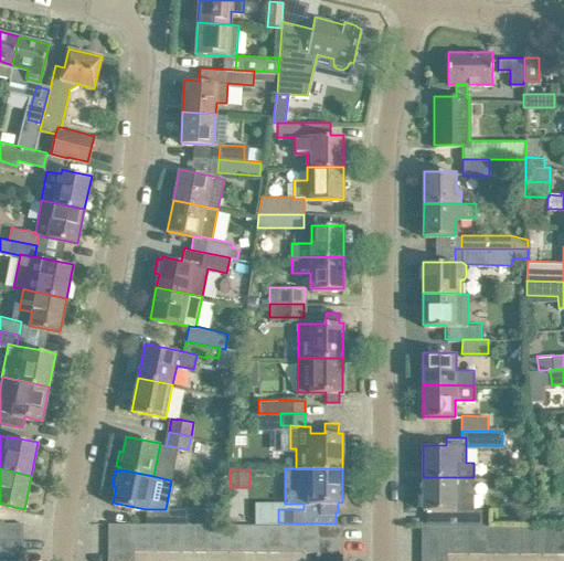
[(474,509),(474,477),(423,477),(423,509),(426,509),(426,524),(447,524),(460,524),(468,524),(481,525),(486,525),(486,509),(474,509)]
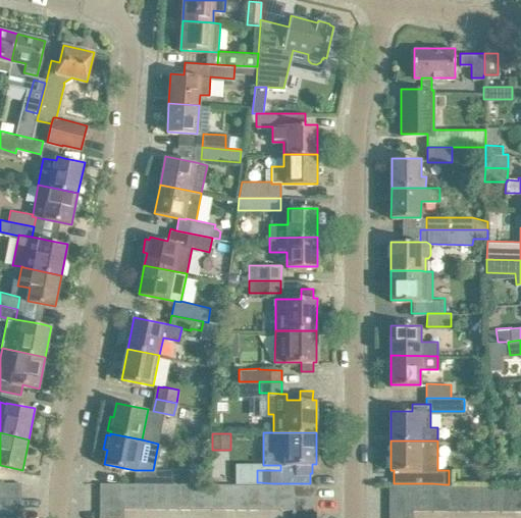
[(179,473),(174,472),(174,470),(153,470),(140,470),(141,482),(143,482),(155,482),(167,482),(179,482),(185,482),(185,475),(183,475),(183,474),(179,474),(179,473)]
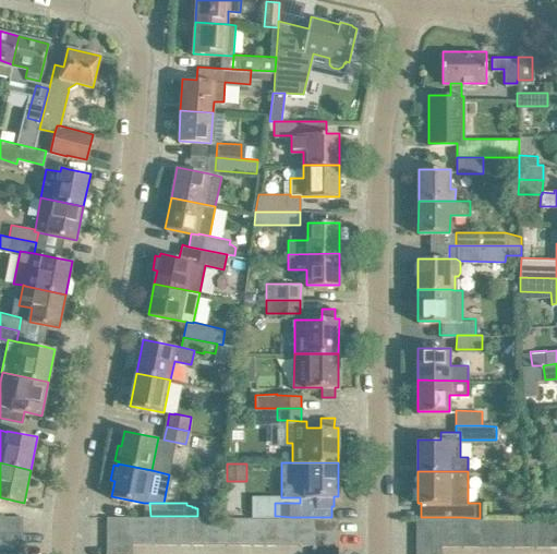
[(0,527),(22,528),(23,515),(0,514),(0,527)]
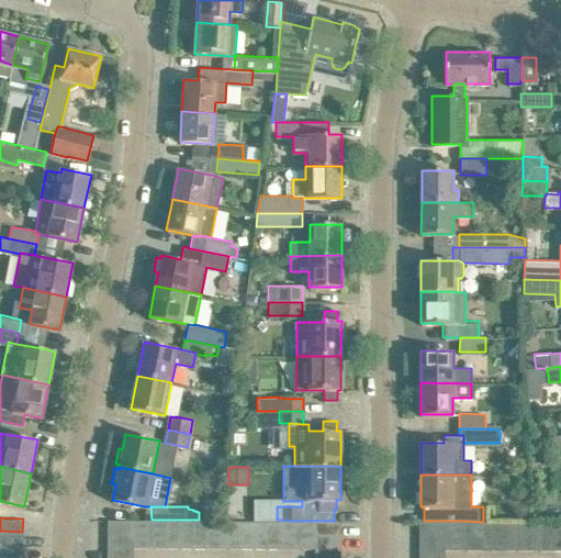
[(133,528),(133,520),(108,519),(108,533),(133,533),(133,528)]
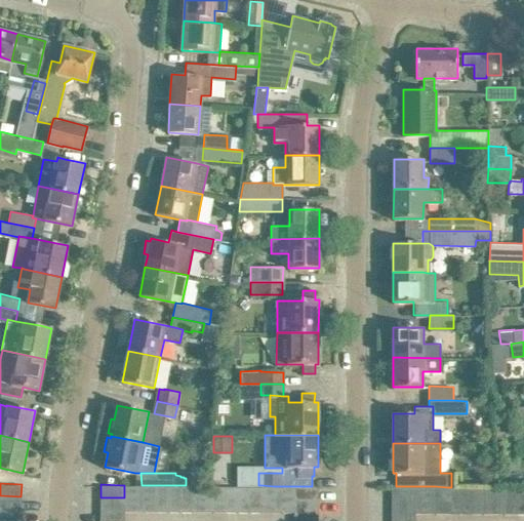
[(136,493),(136,485),(124,485),(124,493),(136,493)]
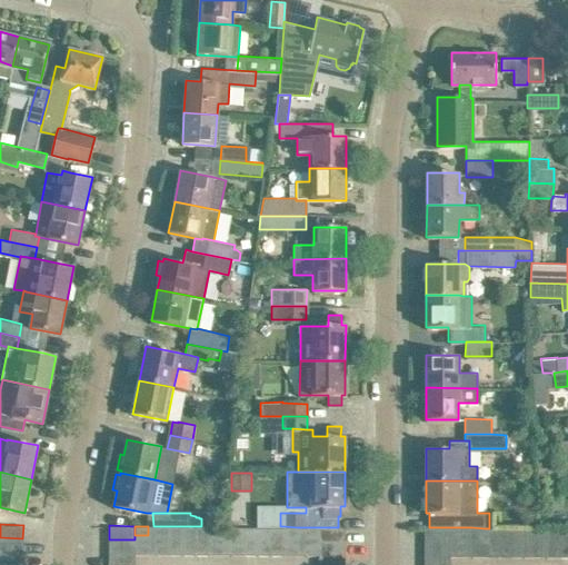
[(169,535),(169,526),(156,526),(156,535),(169,535)]
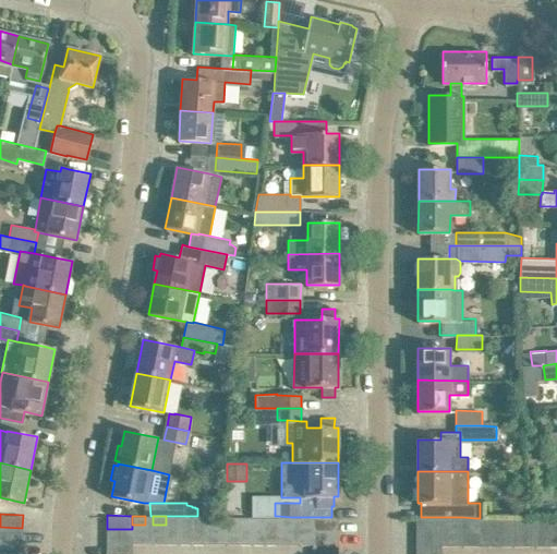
[(179,542),(179,516),(166,516),(166,525),(166,533),(167,542),(179,542)]
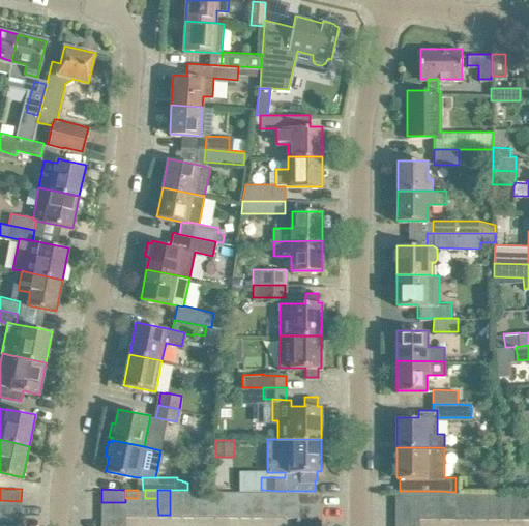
[(182,515),(182,490),(170,490),(170,515),(182,515)]
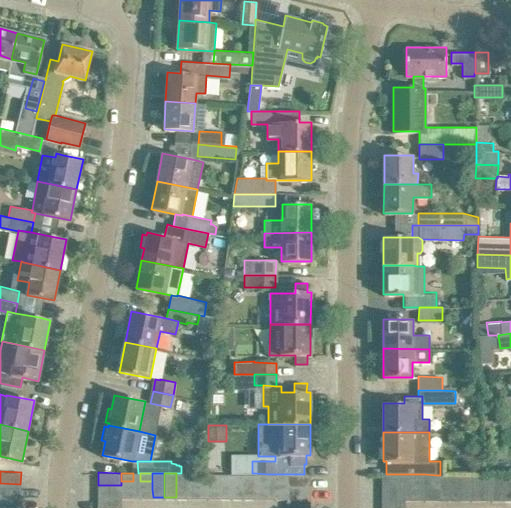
[(188,481),(188,473),(181,473),(176,473),(176,497),(188,498),(188,489),(188,481)]
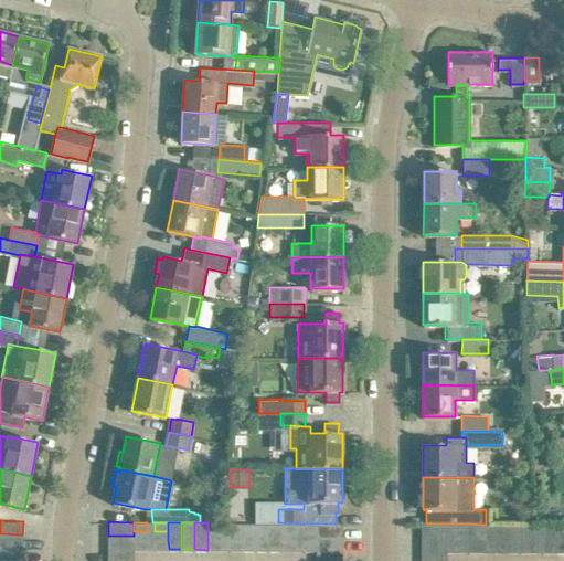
[(221,531),(221,522),(208,522),(208,531),(221,531)]
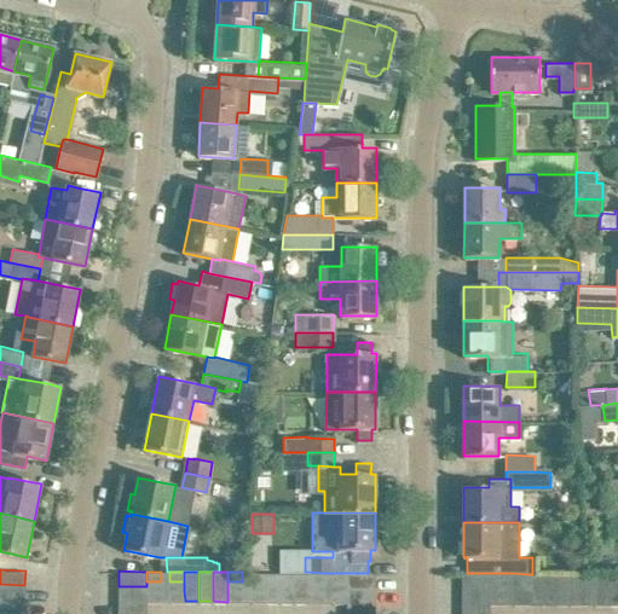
[(266,581),(266,572),(250,572),(250,581),(266,581)]
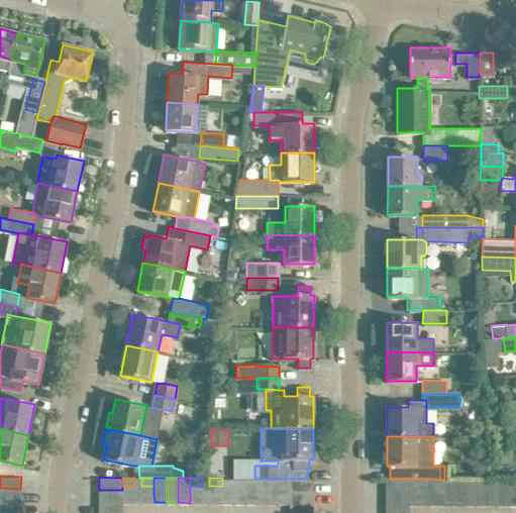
[(233,503),(233,478),(222,478),(222,486),(222,494),(222,503),(233,503)]
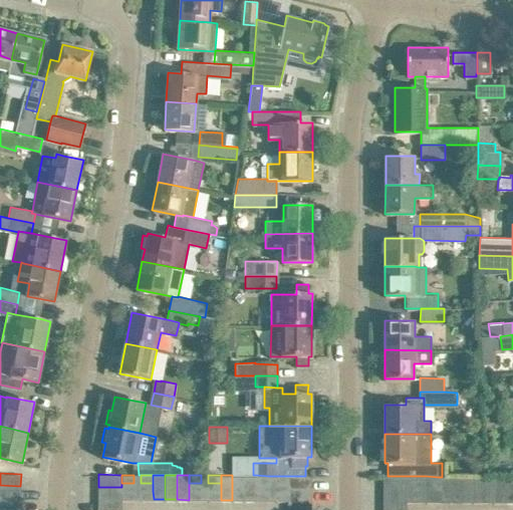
[(244,500),(244,475),(232,475),(232,500),(244,500)]
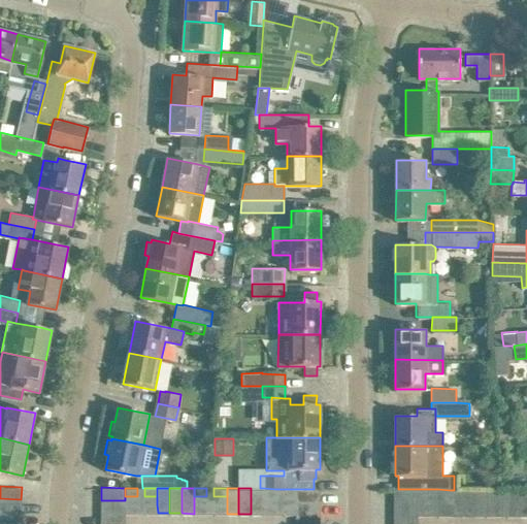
[(263,505),(263,497),(263,488),(260,488),(251,488),(251,514),(263,514),(263,505)]
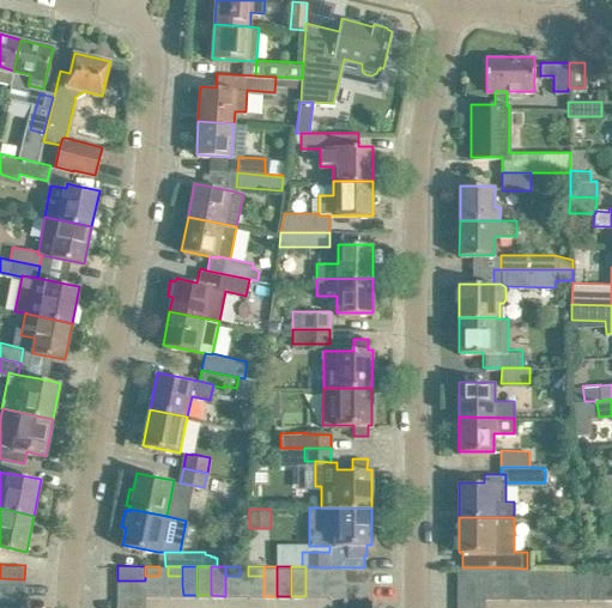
[(320,577),(320,567),(306,566),(306,577),(320,577)]
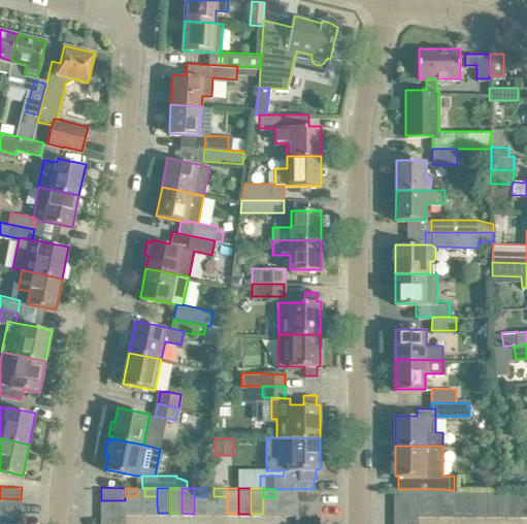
[(295,497),(295,489),(284,489),(284,497),(295,497)]
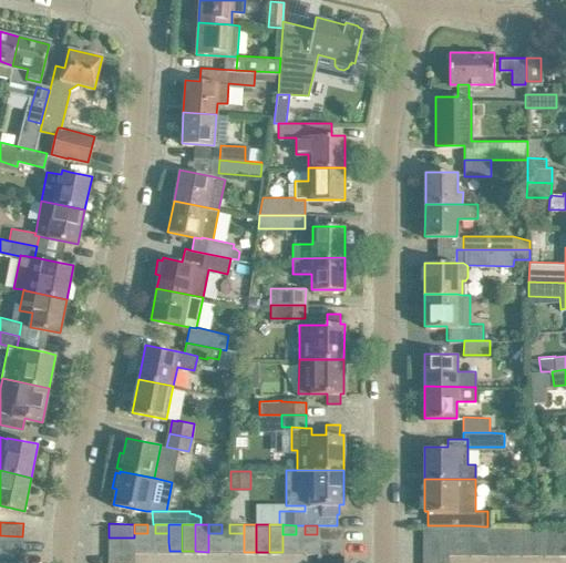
[(343,525),(337,525),(317,525),(317,534),(317,539),(343,539),(343,525)]
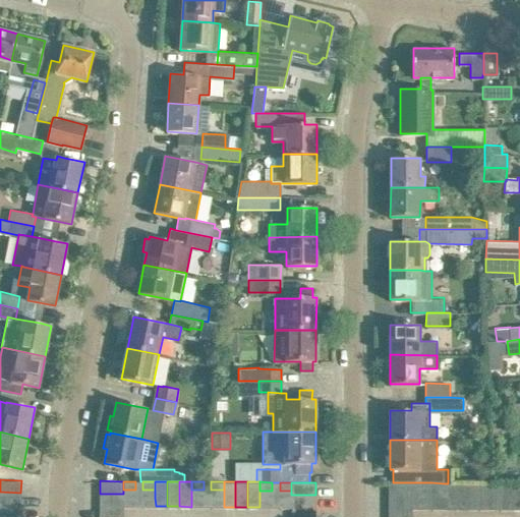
[(412,496),(412,492),(412,482),(393,482),(388,482),(388,496),(412,496)]
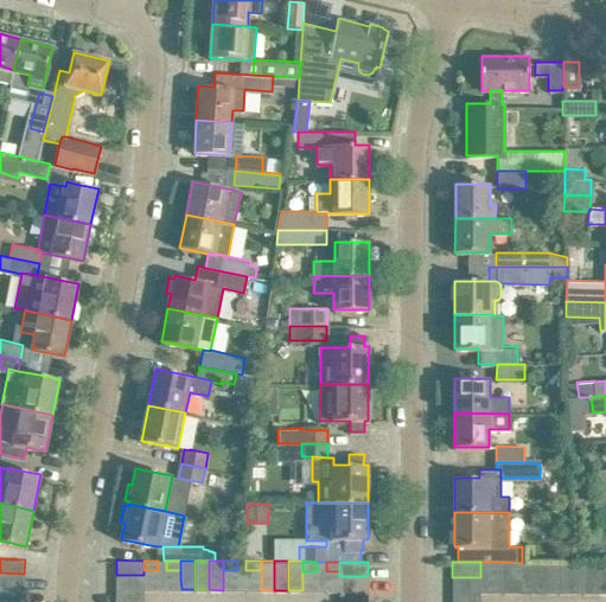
[(495,572),(495,562),(480,562),(480,572),(495,572)]
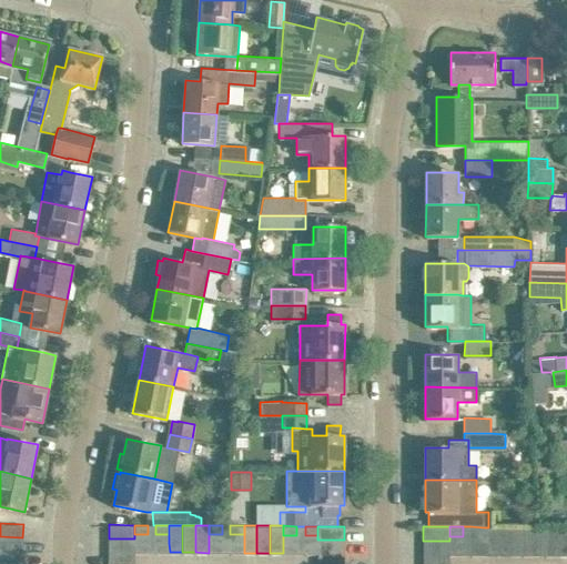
[(484,536),(484,527),(471,526),(471,536),(484,536)]
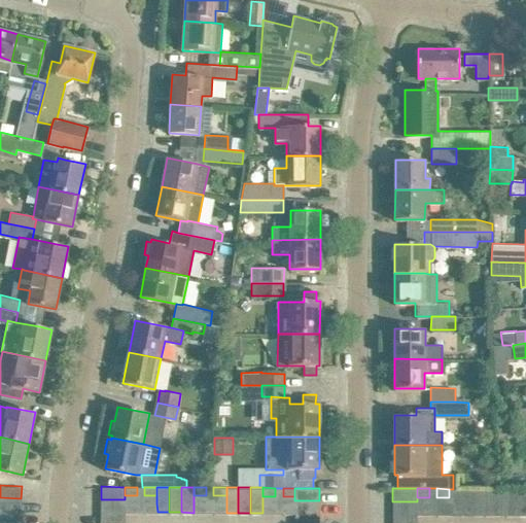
[(461,514),(461,489),(453,489),(449,489),(449,497),(449,506),(449,514),(461,514)]
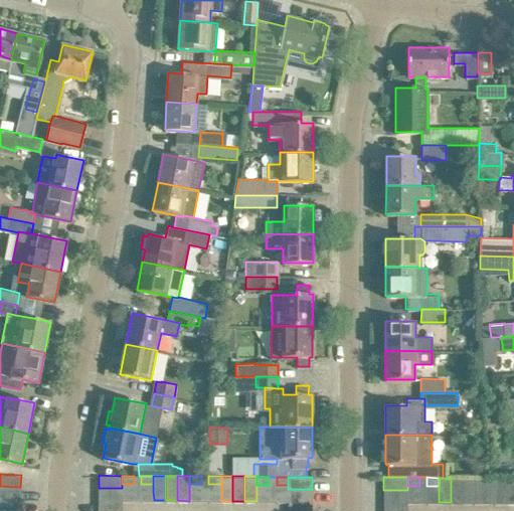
[(463,502),(463,478),(451,478),(451,502),(463,502)]
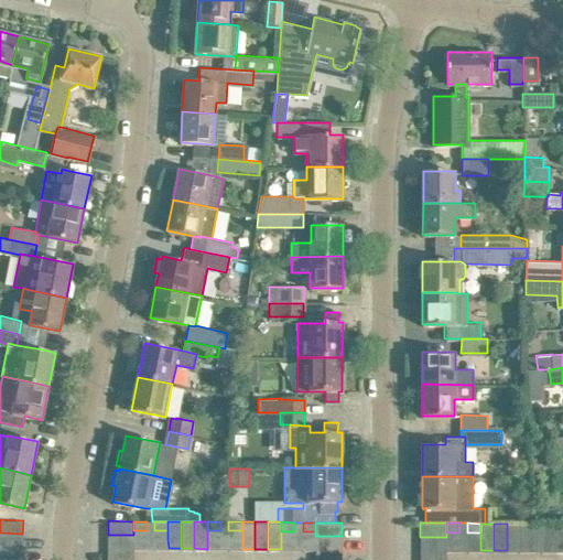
[(520,532),(520,524),(507,524),(507,550),(520,551),(520,541),(520,532)]
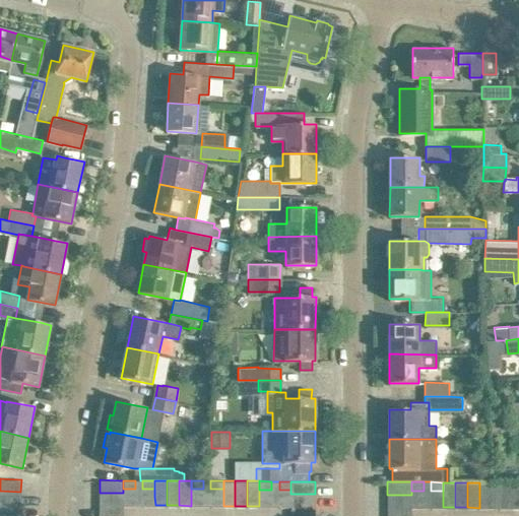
[(492,491),(492,482),(479,482),(479,491),(492,491)]
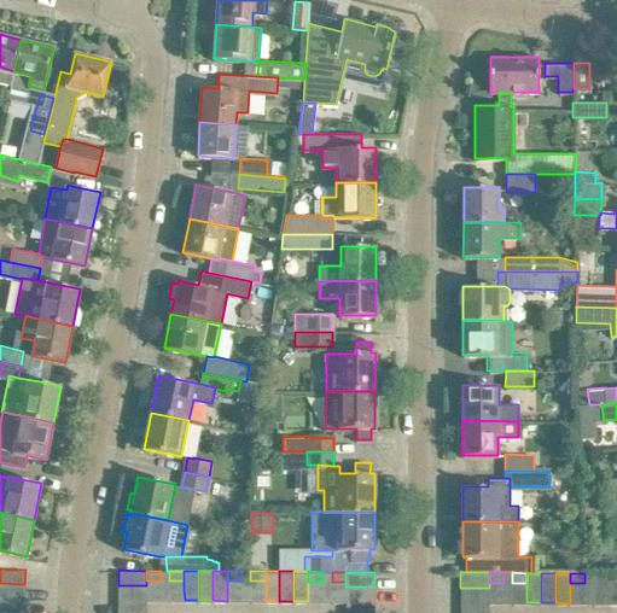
[(607,583),(607,573),(593,573),(593,583),(607,583)]
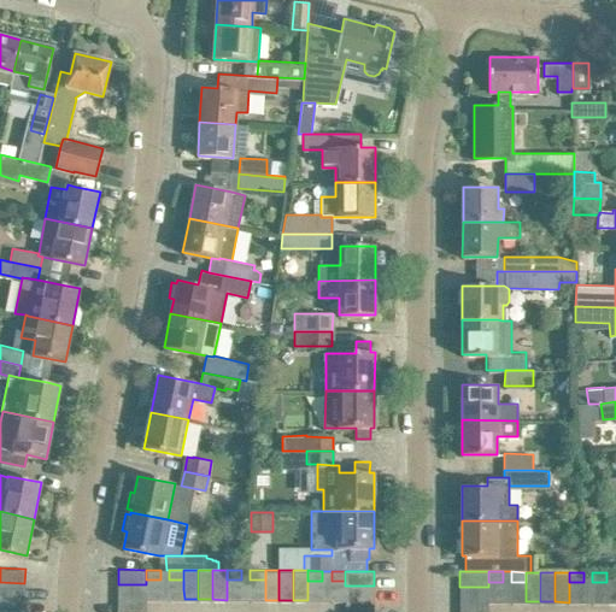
[(160,589),(160,580),(146,580),(146,584),(146,589),(160,589)]
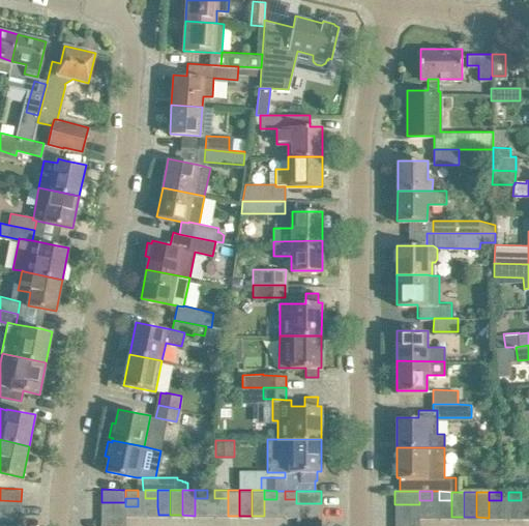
[(157,506),(157,498),(145,498),(145,506),(157,506)]
